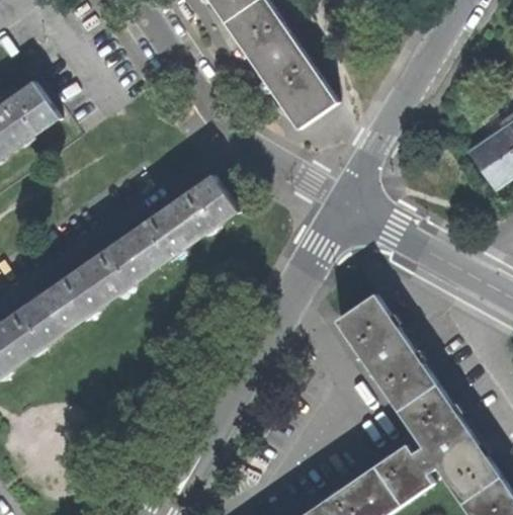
[(205,0),(223,24),(258,0),(205,0)]
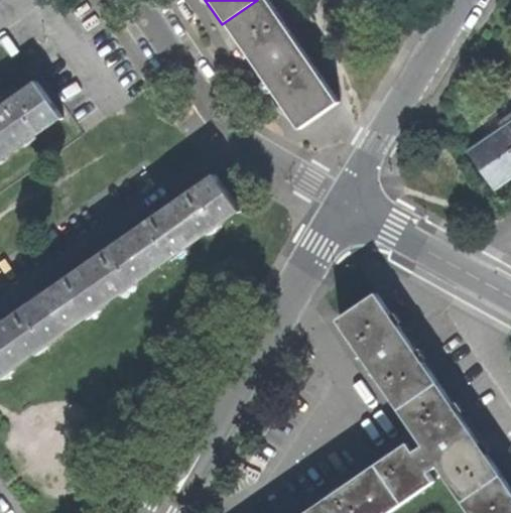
[(258,75),(295,129),(334,103),(261,0),(257,0),(222,24),(258,75)]
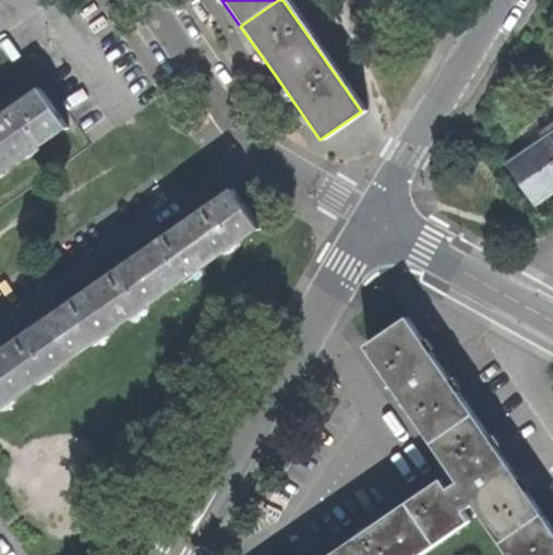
[(0,169),(59,128),(60,130),(62,129),(34,89),(32,91),(34,94),(0,117),(0,169)]
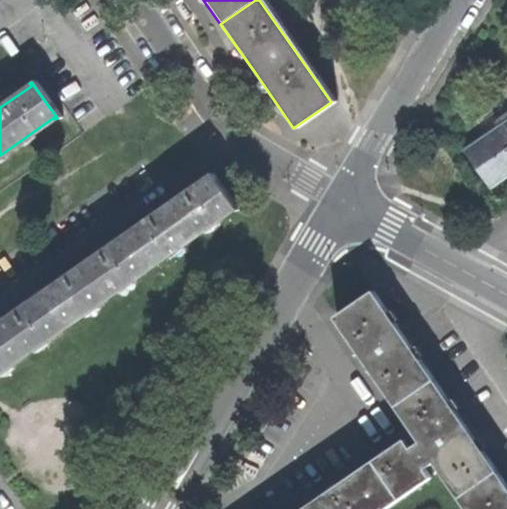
[(506,118),(460,151),(486,189),(506,175),(506,118)]
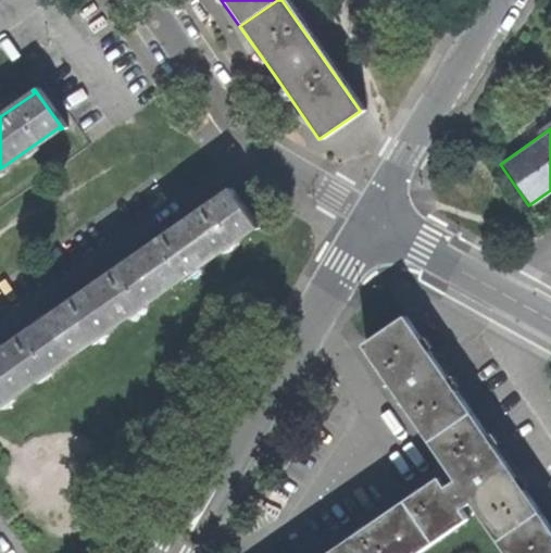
[(175,229),(135,258),(159,291),(251,228),(252,229),(254,228),(225,189),(224,190),(226,193),(187,221),(184,217),(177,222),(173,225),(175,229)]
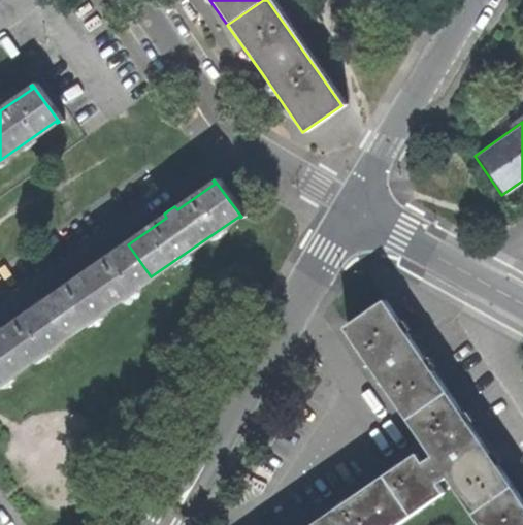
[(78,279),(40,305),(63,338),(151,276),(128,244),(89,271),(87,268),(82,272),(76,275),(78,279)]
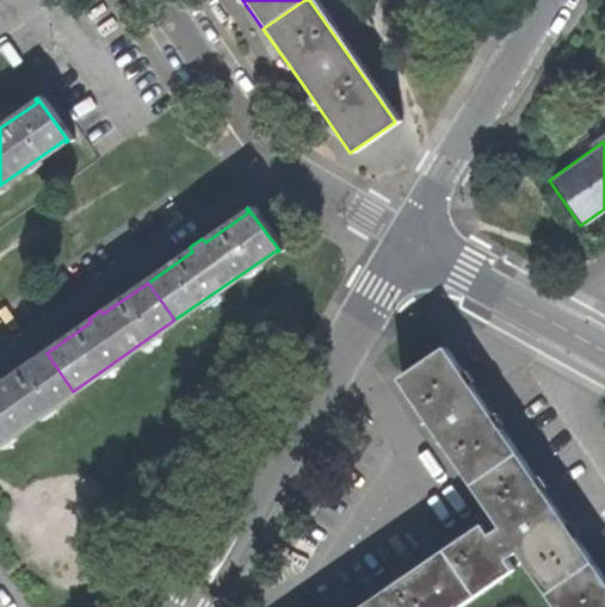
[(604,606),(604,584),(555,511),(475,395),(443,347),(396,379),(497,526),(485,534),(477,525),(409,571),(357,606),(456,606),(510,570),(502,559),(514,551),(551,606),(604,606)]
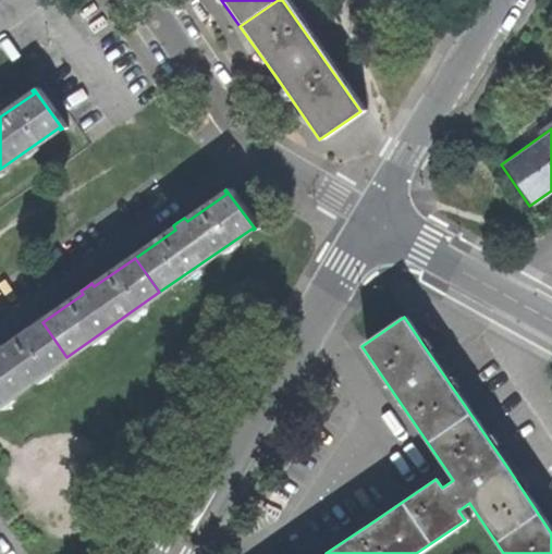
[(0,403),(66,357),(43,322),(2,351),(0,347),(0,403)]
